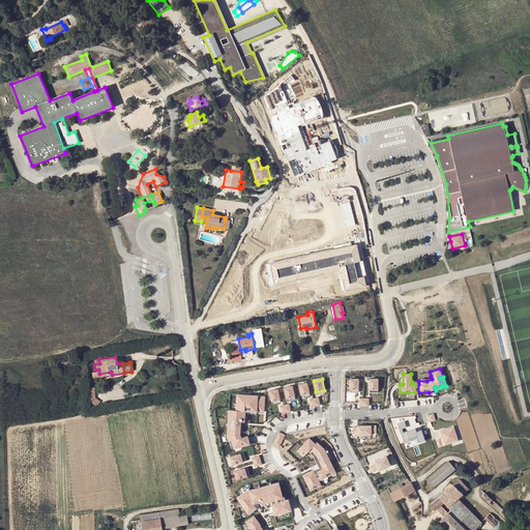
[(358,389),(359,379),(350,379),(350,389),(358,389)]
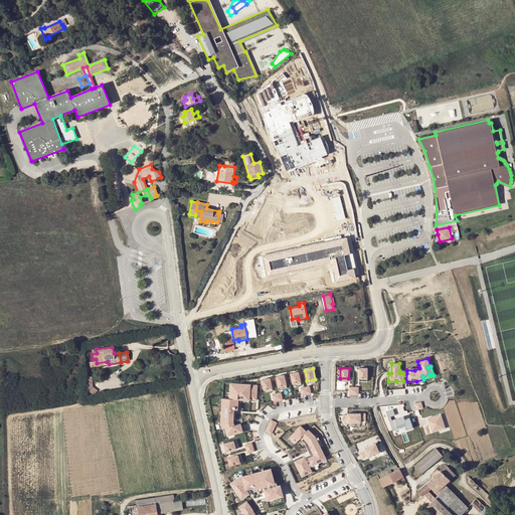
[(367,378),(367,368),(359,368),(359,378),(367,378)]
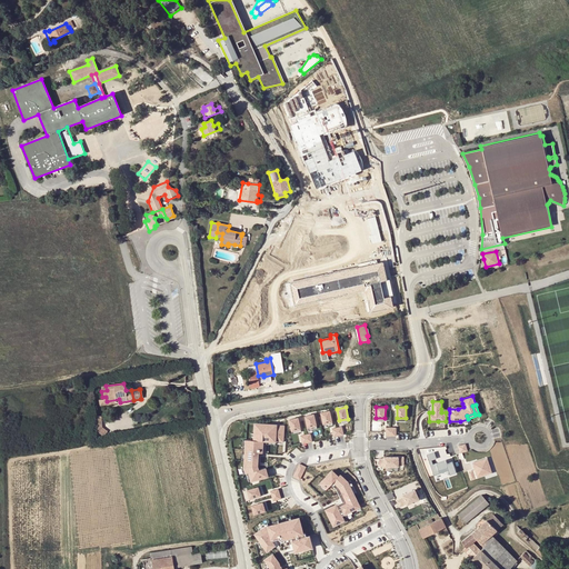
[(330,410),(321,412),(323,425),(332,422),(330,410)]
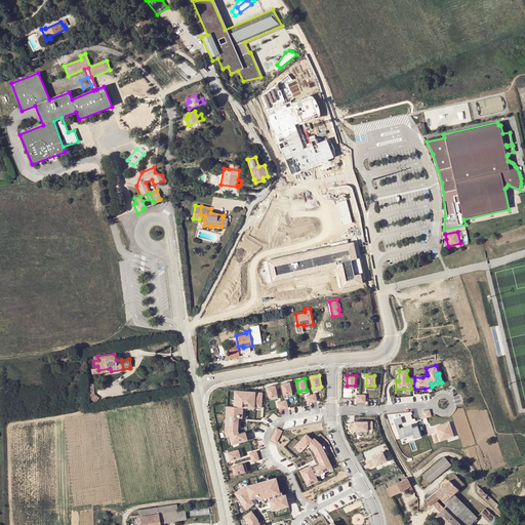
[(290,382),(282,384),(284,395),(292,393),(290,382)]
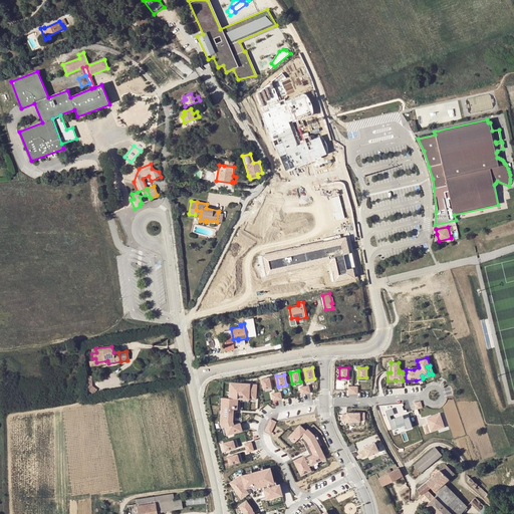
[(269,377),(261,378),(264,390),(272,388),(269,377)]
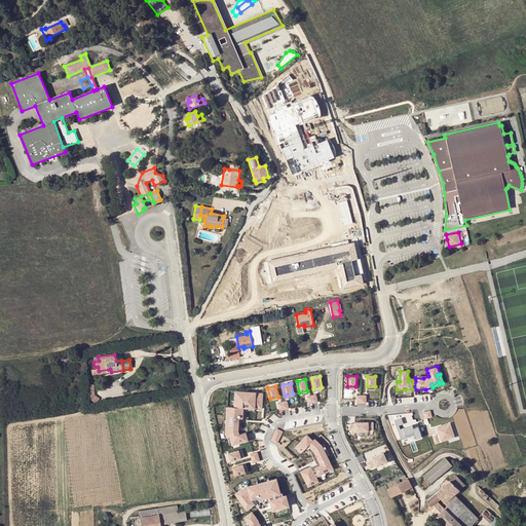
[(92,387),(88,387),(90,400),(97,404),(100,400),(95,397),(92,387)]
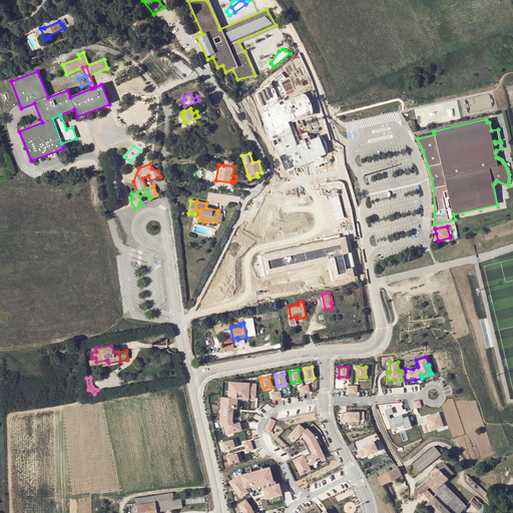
[(255,399),(257,384),(222,381),(222,397),(221,404),(221,409),(220,415),(220,421),(222,427),(224,434),(241,429),(239,422),(240,421),(242,401),(242,398),(248,398),(255,399)]
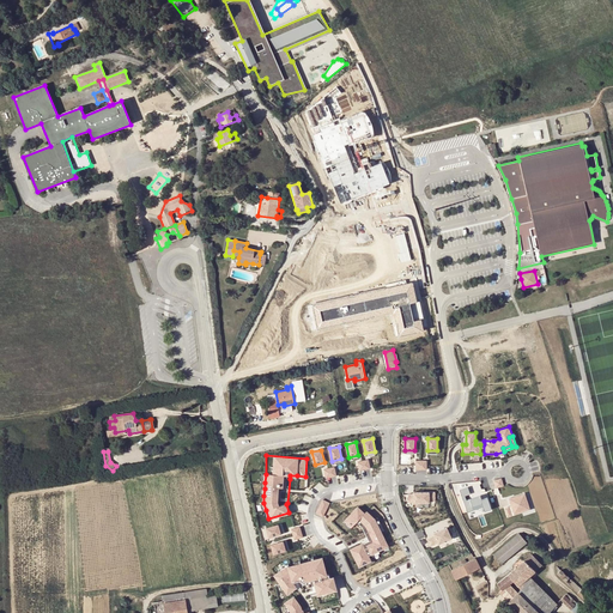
[(358,462),(359,471),(371,468),(369,460),(358,462)]
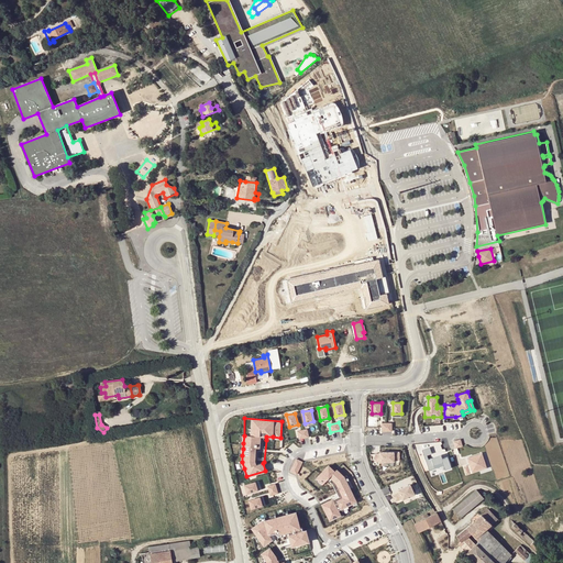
[(307,429),(297,431),(299,439),(309,437),(307,429)]
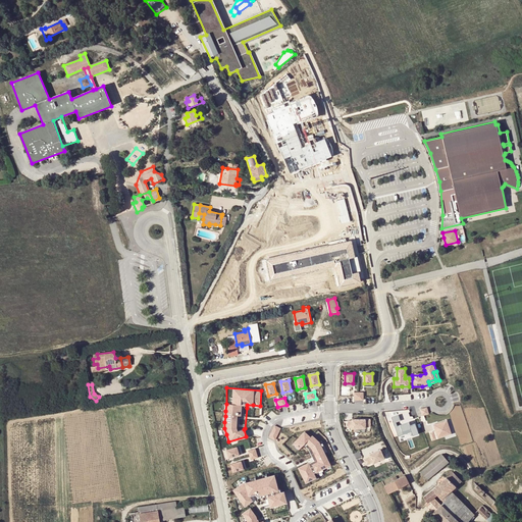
[(399,435),(415,431),(416,434),(422,433),(419,422),(414,424),(413,420),(403,423),(401,414),(394,416),(399,435)]
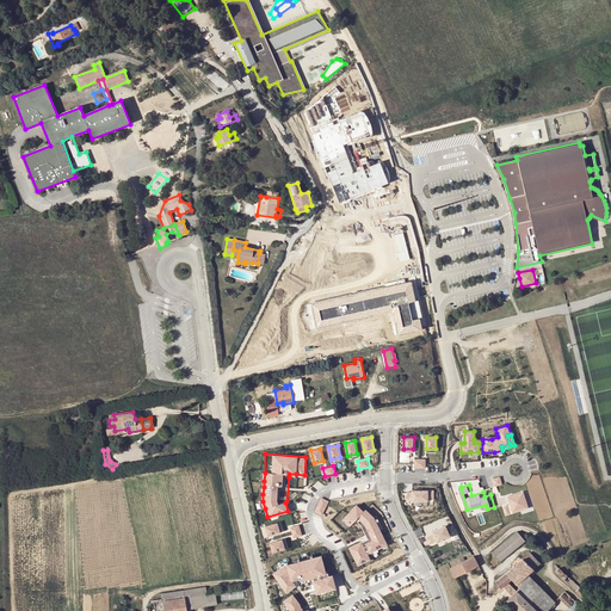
[(433,500),(433,491),(412,491),(412,492),(407,492),(407,500),(412,500),(412,501),(429,501),(429,500),(433,500)]
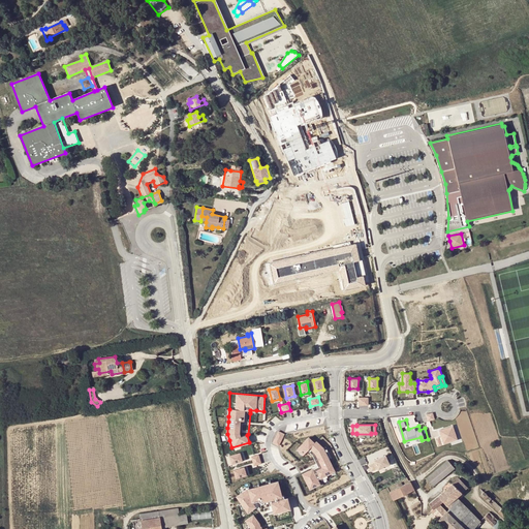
[(453,426),(439,430),(441,437),(436,438),(438,445),(441,444),(441,442),(443,441),(444,444),(458,439),(453,426)]
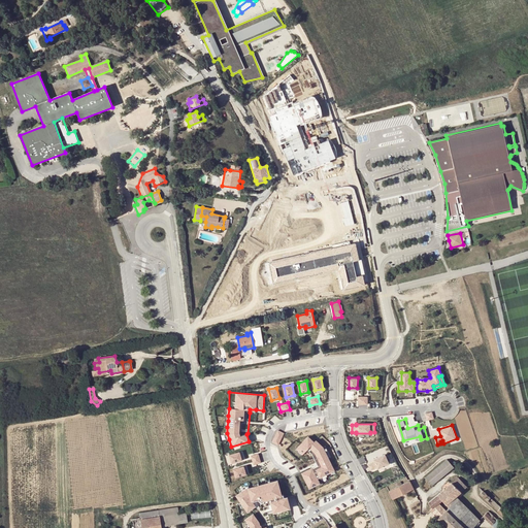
[(278,430),(272,442),(278,444),(284,433),(278,430)]
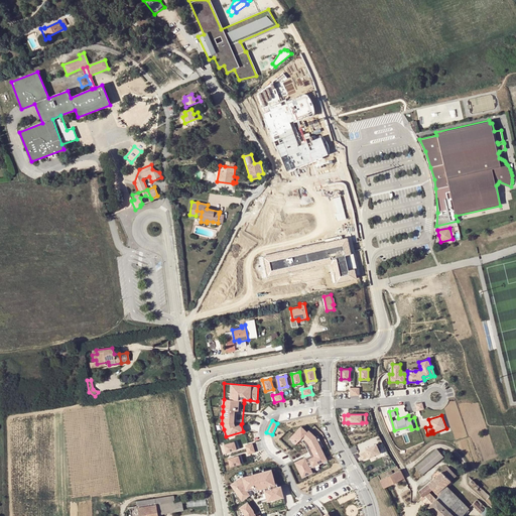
[(300,427),(290,437),(296,443),(301,438),(303,436),(305,439),(314,455),(311,457),(308,459),(312,467),(318,464),(327,460),(320,448),(314,437),(308,430),(306,432),(300,427)]
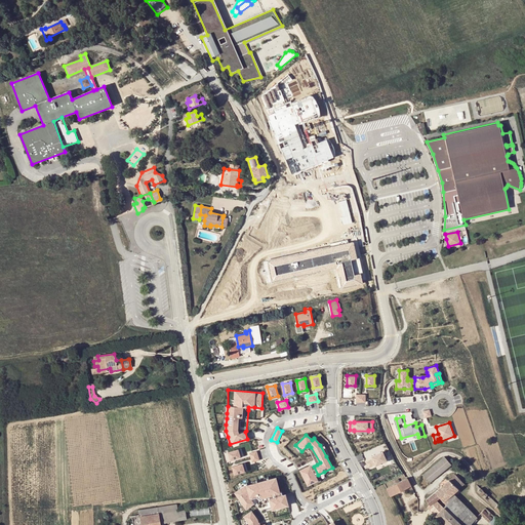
[(309,444),(307,446),(309,448),(316,462),(313,465),(310,466),(316,476),(318,475),(314,467),(317,465),(320,462),(311,447),(309,444)]
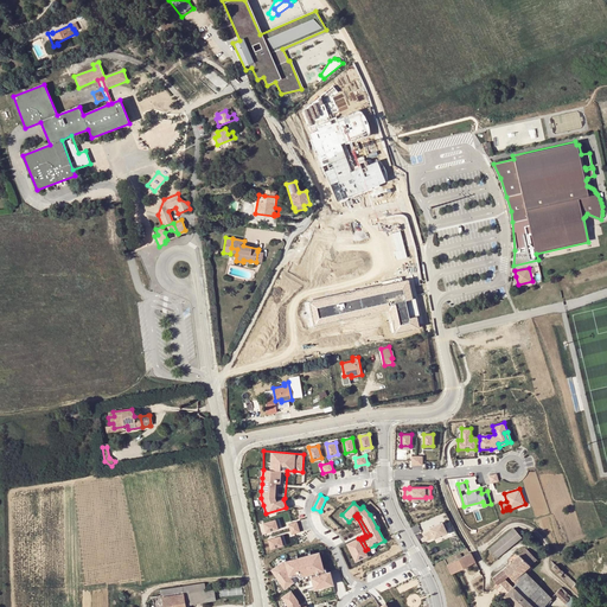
[(374,513),(370,515),(377,528),(381,525),(374,513)]
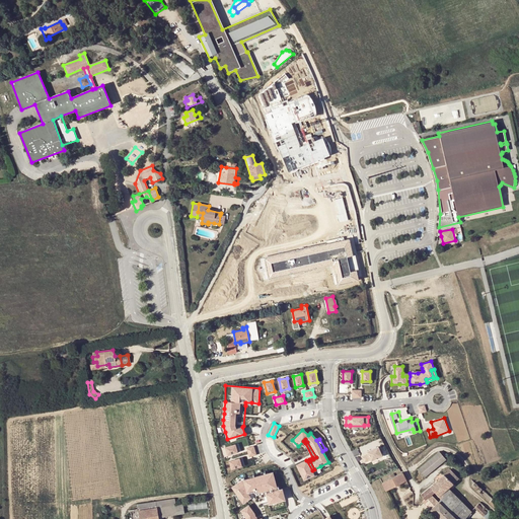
[(235,444),(225,447),(227,455),(238,452),(235,444)]
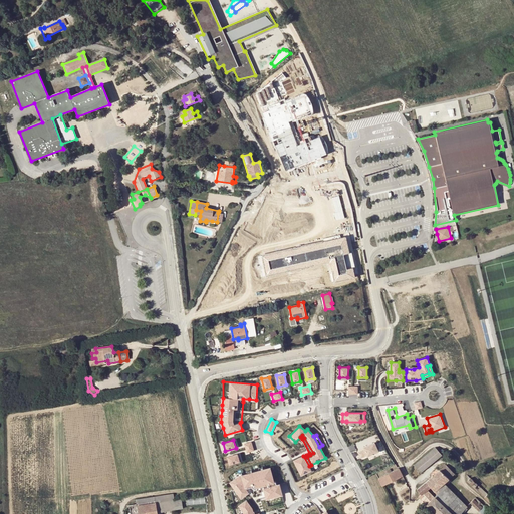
[(244,444),(247,453),(254,451),(252,442),(244,444)]
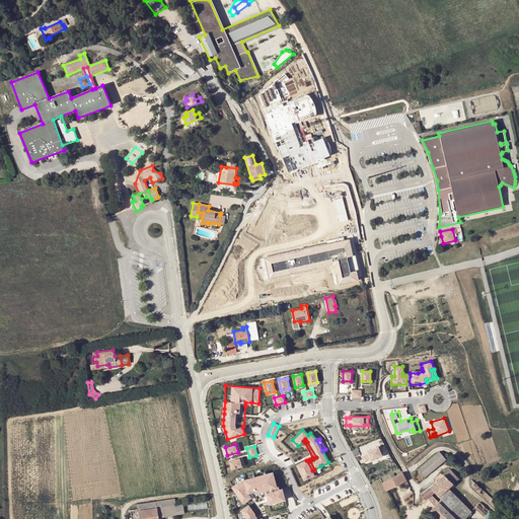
[(382,456),(378,446),(367,451),(368,454),(362,457),(365,462),(371,459),(371,460),(375,459),(375,458),(378,456),(378,457),(382,456)]
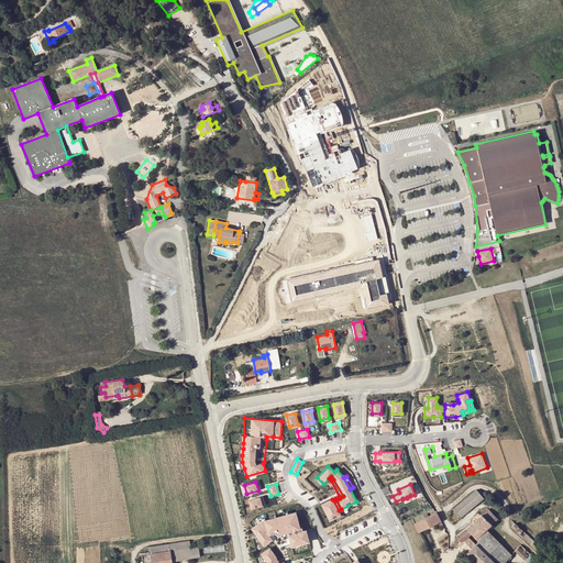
[(483,499),(476,490),(452,510),(460,519),(483,499)]
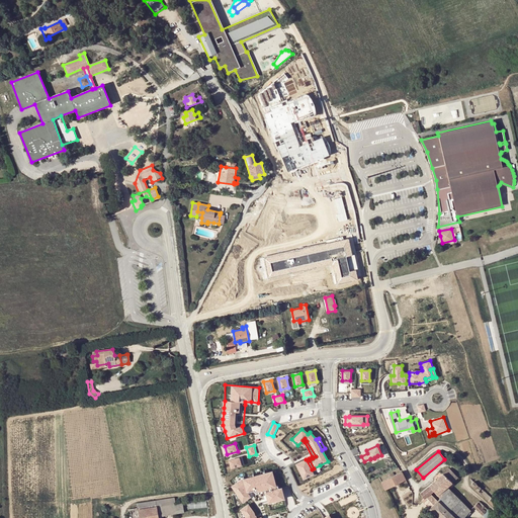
[(239,457),(229,460),(232,468),(242,465),(239,457)]
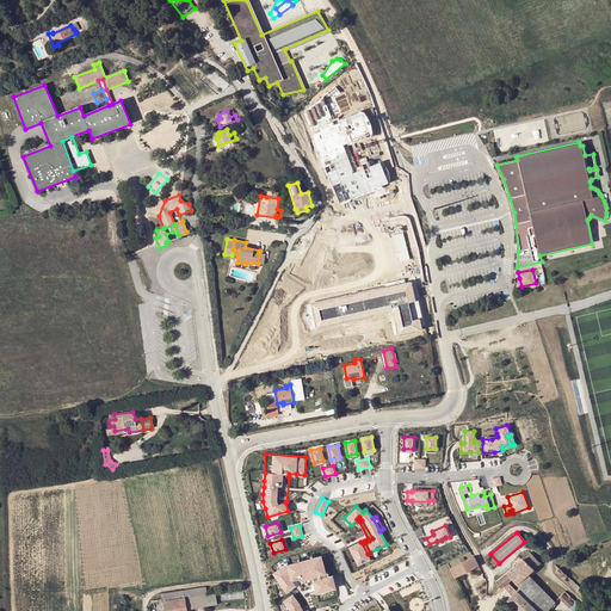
[(368,554),(360,542),(350,548),(355,557),(358,555),(362,563),(370,559),(368,554)]
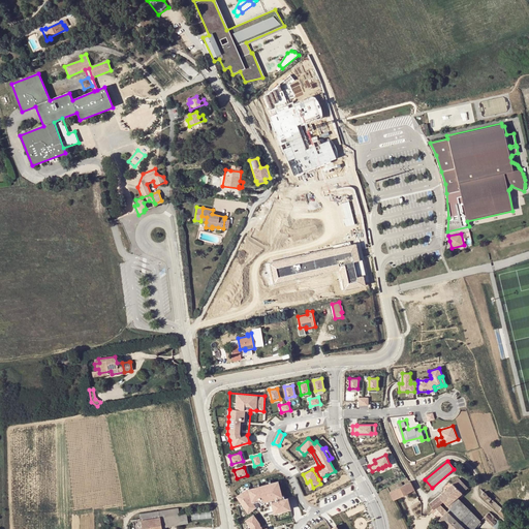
[(459,478),(453,484),(462,494),(467,489),(459,478)]
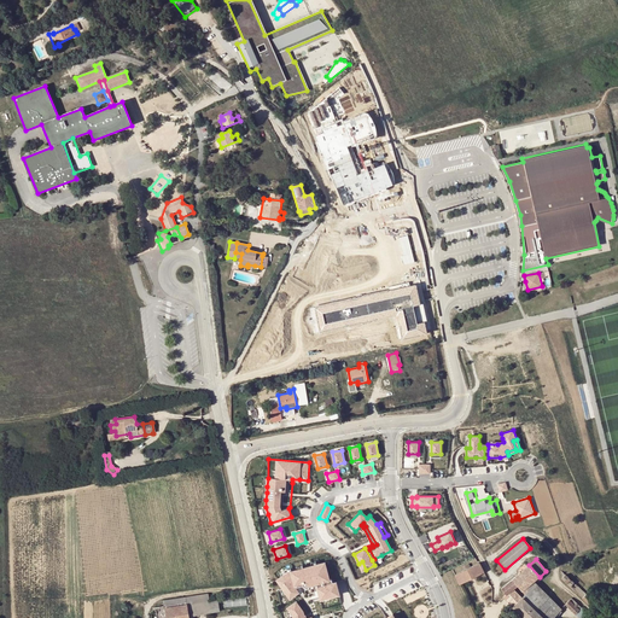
[(281,576),(273,582),(287,602),(299,595),(301,596),(312,593),(318,617),(344,611),(336,582),(343,581),(338,569),(336,569),(333,560),(316,565),(312,566),(303,569),(297,570),(291,571),(287,572),(281,576)]
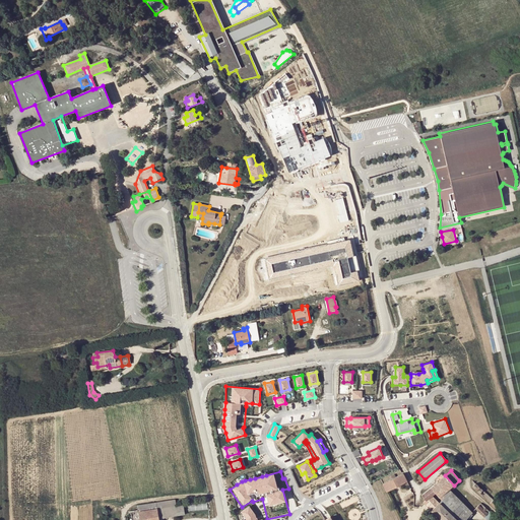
[(407,482),(403,474),(397,477),(390,480),(383,484),(387,492),(407,482)]
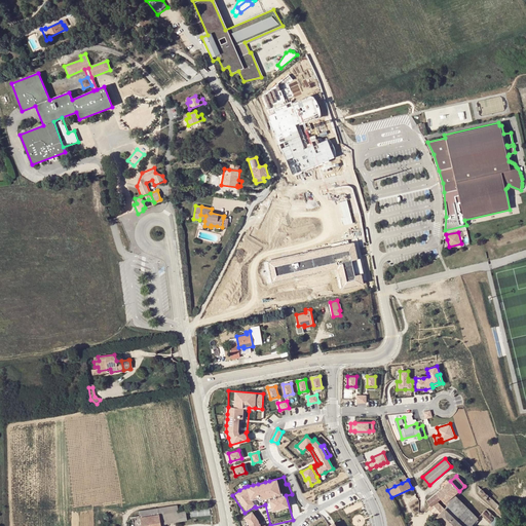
[(450,481),(426,501),(430,506),(430,508),(441,499),(445,503),(447,501),(454,495),(459,491),(450,481)]
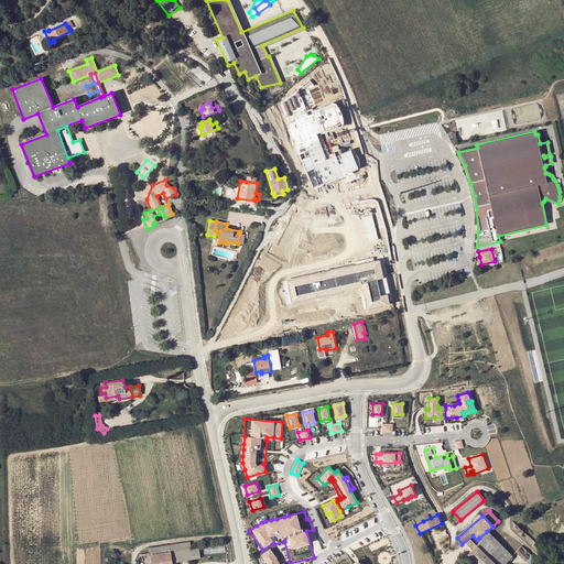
[(546,554),(517,525),(512,529),(543,559),(546,554)]
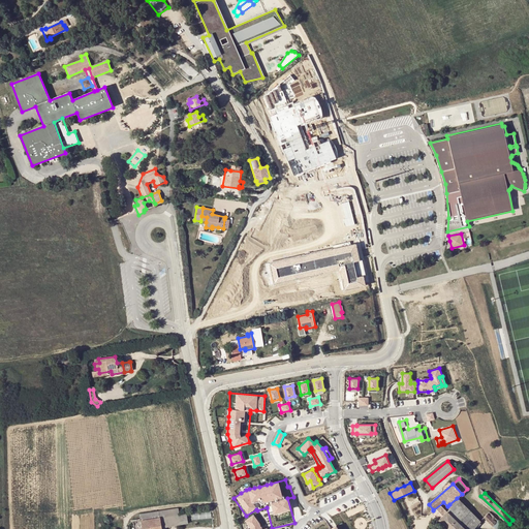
[(433,510),(433,509),(431,510),(435,517),(427,524),(430,528),(438,521),(442,524),(443,524),(448,528),(473,528),(480,522),(459,500),(453,506),(449,504),(447,506),(443,502),(433,510)]
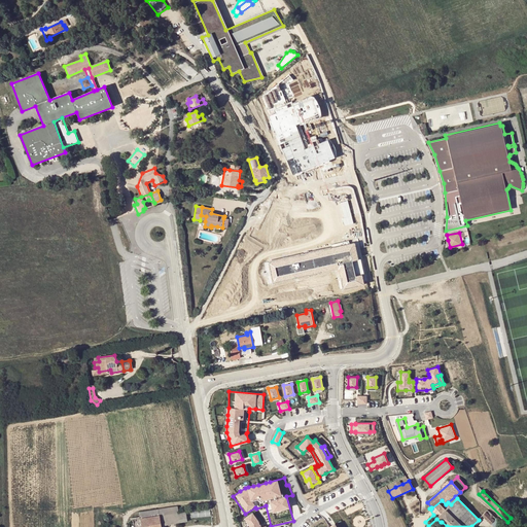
[(140,519),(134,520),(134,526),(166,526),(187,523),(186,512),(179,513),(178,506),(157,511),(157,510),(139,513),(140,519)]
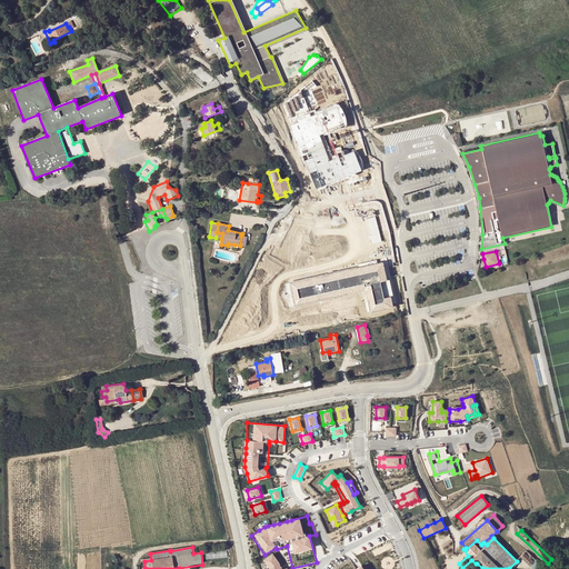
[(521,558),(530,566),(535,561),(526,552),(521,558)]
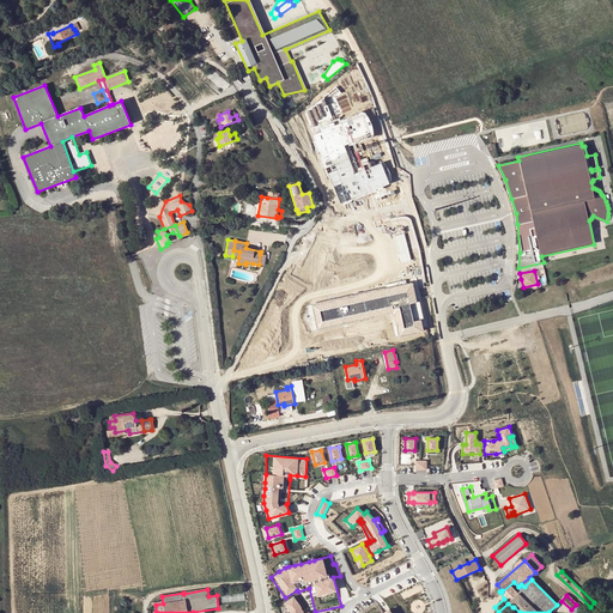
[(295,596),(285,602),(287,605),(291,611),(291,612),(302,611),(302,610),(301,606),(295,596)]
